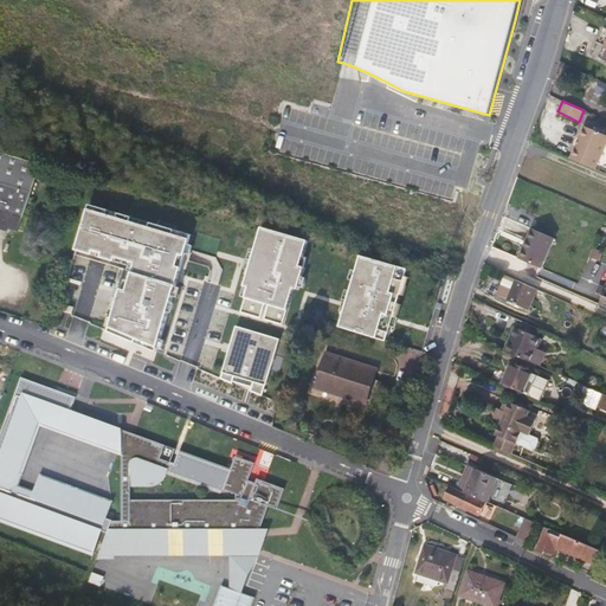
[(605,142),(605,135),(585,126),(571,159),(594,169),(605,142)]
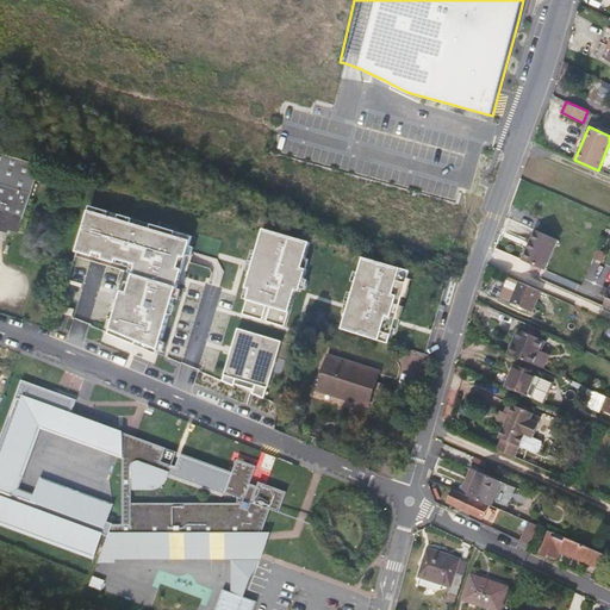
[(0,184),(7,186),(31,193),(39,165),(0,153),(0,184)]
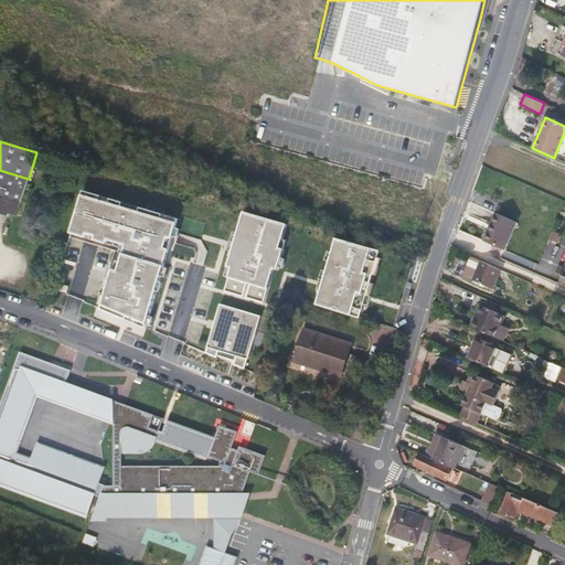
[(0,206),(7,209),(6,213),(17,216),(21,201),(29,179),(7,172),(0,170),(0,206)]
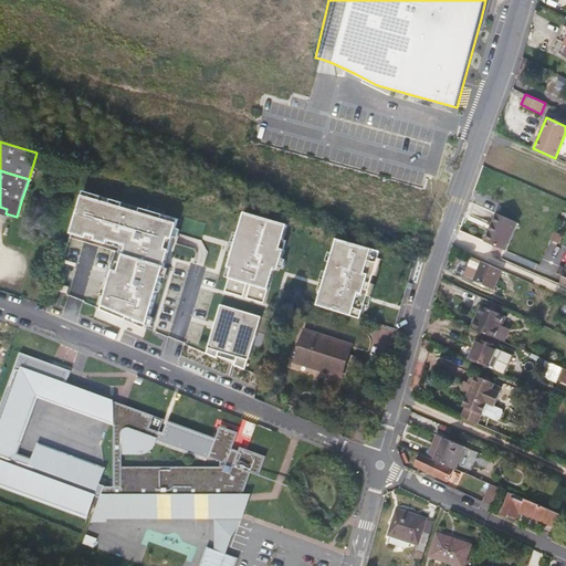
[(146,329),(178,220),(140,208),(139,212),(122,207),(123,202),(109,199),(108,202),(100,200),(101,196),(82,190),(70,233),(85,238),(86,233),(95,237),(94,240),(106,244),(107,240),(126,245),(123,254),(118,272),(113,270),(101,311),(146,329)]
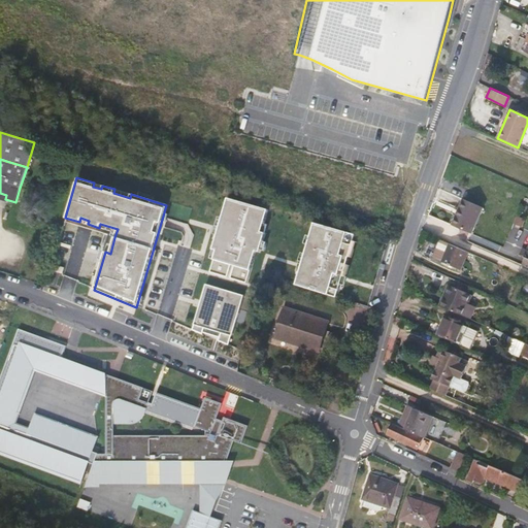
[(54,187),(37,182),(34,194),(40,196),(41,193),(51,196),(54,187)]
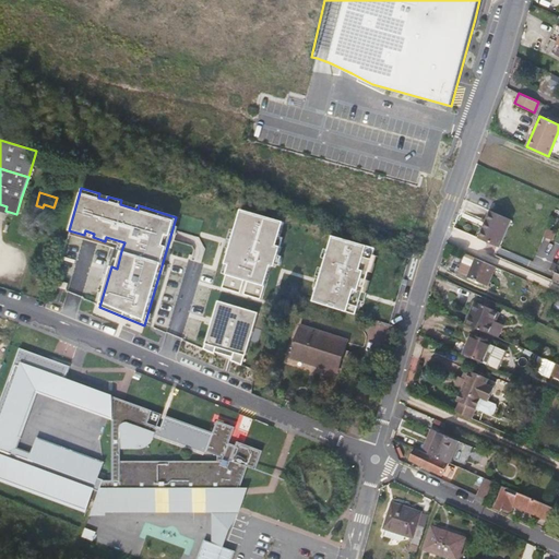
[(139,205),(121,200),(120,204),(138,210),(139,205)]
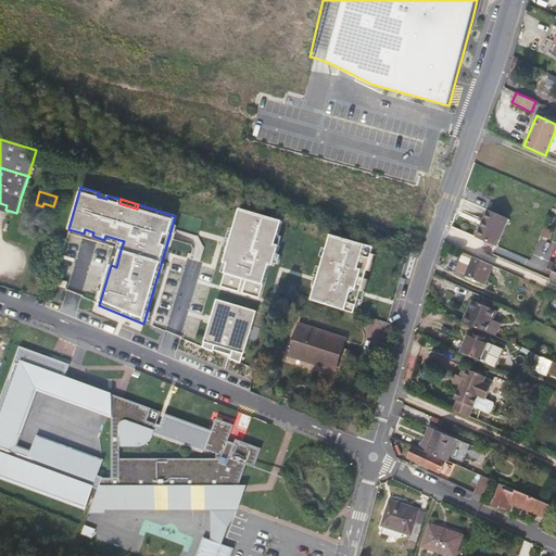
[(276,243),(282,220),(240,209),(224,263),(228,264),(222,287),(240,292),(243,278),(247,279),(243,293),(261,298),(269,264),(274,265),(279,244),(276,243)]
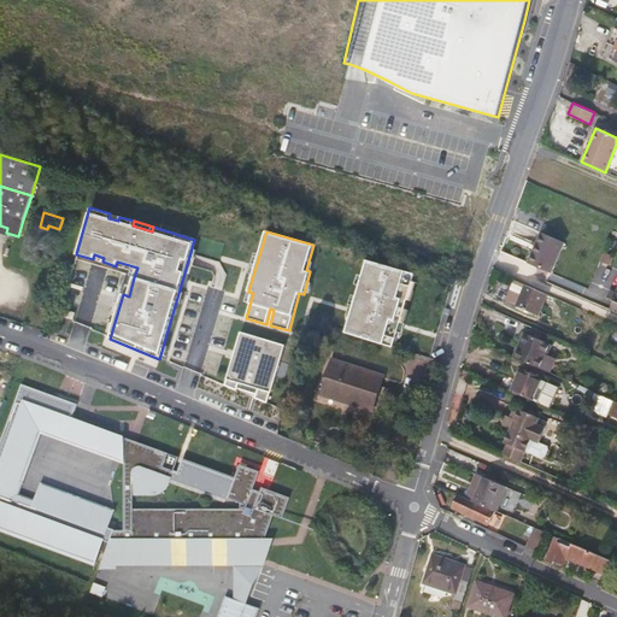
[(564,244),(540,234),(527,264),(551,274),(564,244)]
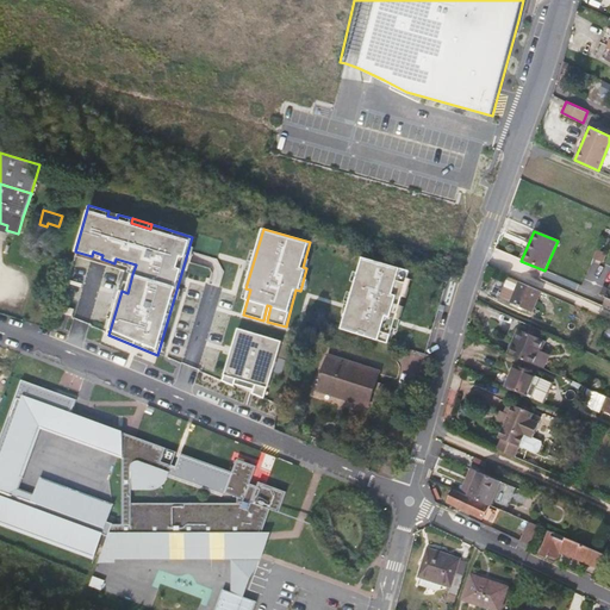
[(341,330),(387,344),(410,271),(363,257),(341,330)]
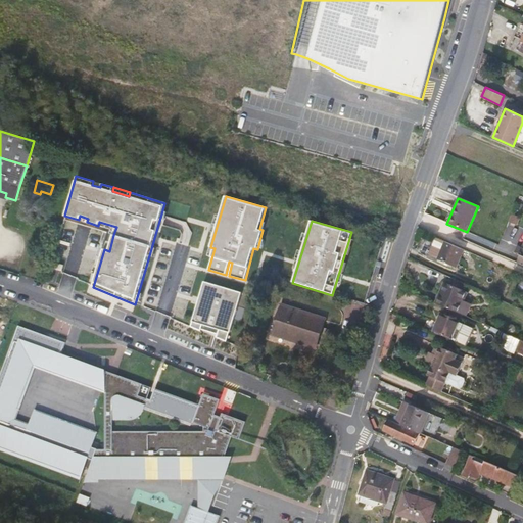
[(110,234),(113,235),(116,227),(99,222),(98,226),(111,230),(110,234)]
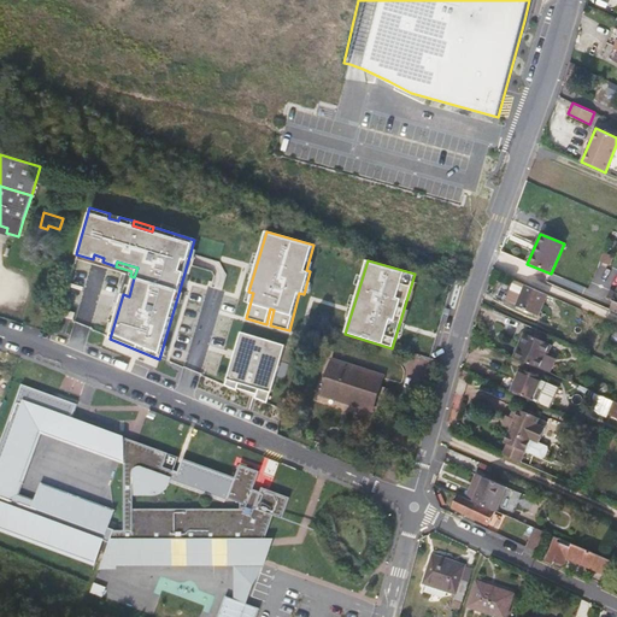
[(539,316),(547,295),(524,286),(513,281),(505,301),(516,306),(539,316)]
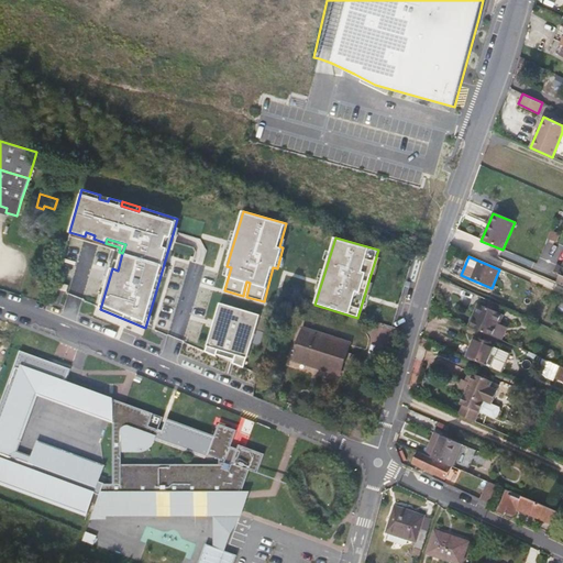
[(233,364),(244,368),(246,360),(247,360),(261,316),(220,304),(207,348),(206,353),(216,357),(218,351),(235,356),(233,364)]
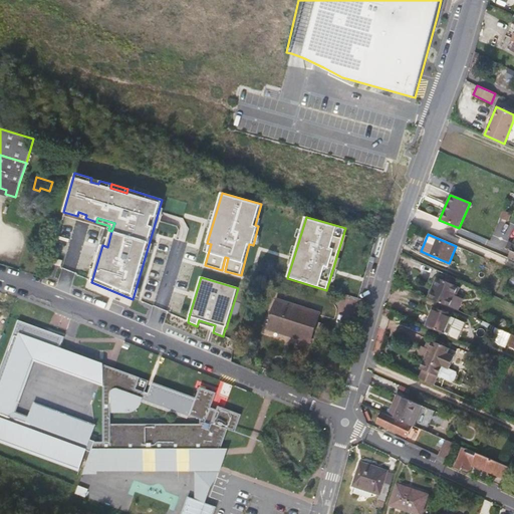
[(451,307),(456,294),(459,287),(438,278),(429,298),(444,304),(451,307)]
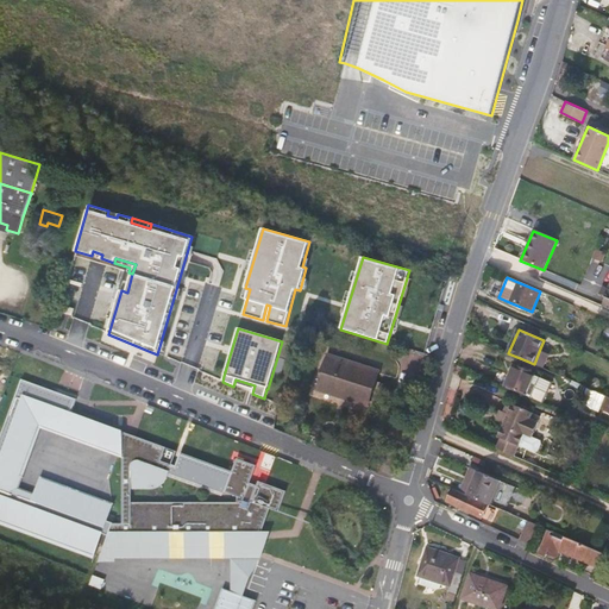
[(553,355),(540,349),(534,364),(545,369),(546,370),(553,355)]
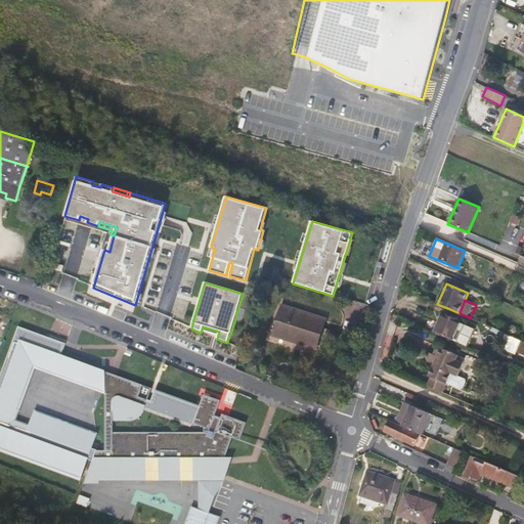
[(325,321),(281,307),(273,335),(317,349),(325,321)]
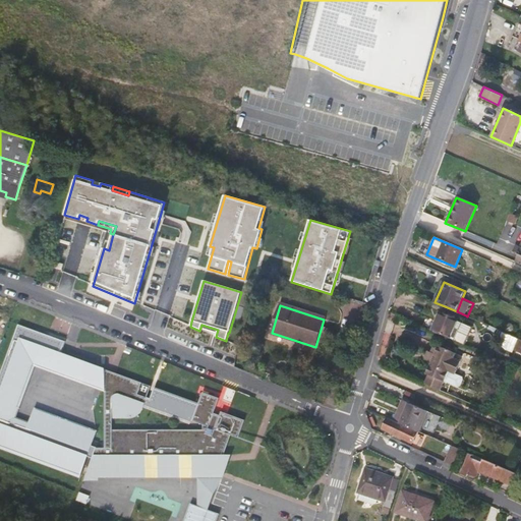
[(463,344),(467,346),(475,327),(441,312),(432,331),(433,331),(463,344)]
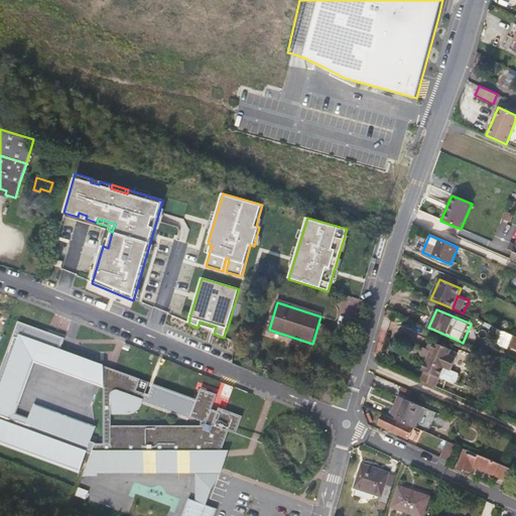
[(103,376),(103,366),(57,349),(61,339),(16,321),(0,364),(0,444),(81,476),(94,443),(88,441),(94,427),(33,405),(27,417),(16,413),(33,363),(103,387),(103,376)]
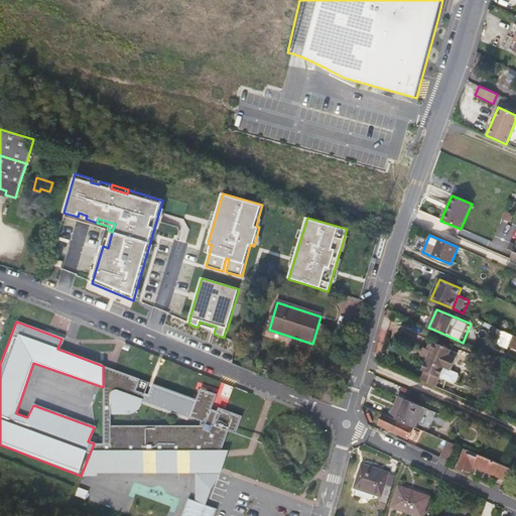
[(501,330),(493,327),(489,336),(496,340),(501,330)]
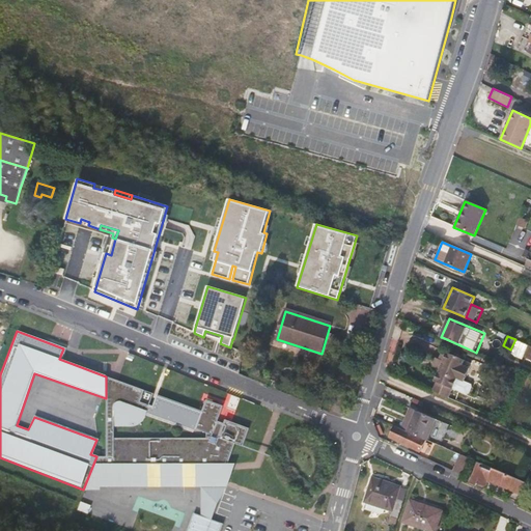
[(465,360),(447,352),(435,380),(437,381),(432,390),(448,397),(452,388),(467,394),(471,384),(464,381),(469,368),(463,365),(465,360)]
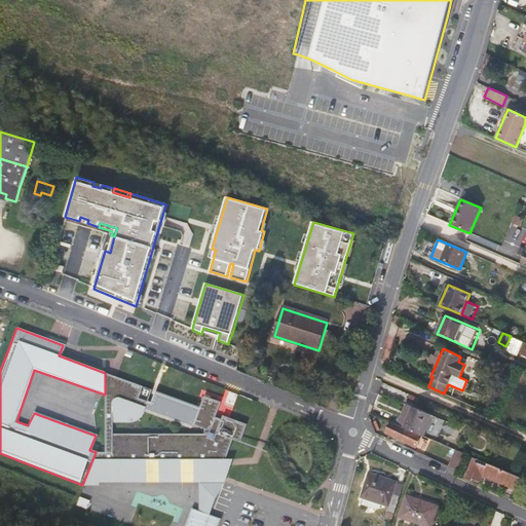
[(105,373),(105,383),(113,383),(116,377),(105,373)]
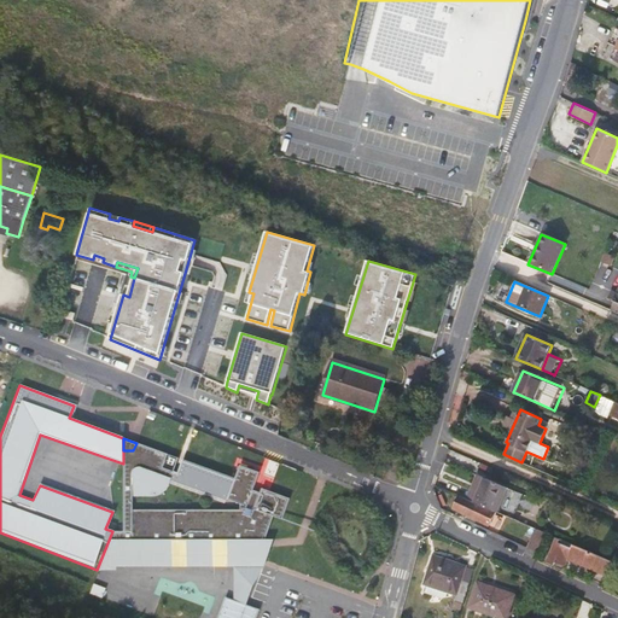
[(115,567),(172,567),(186,567),(213,567),(227,567),(227,563),(258,564),(258,549),(256,548),(258,542),(264,542),(264,541),(274,518),(283,522),(290,500),(262,490),(260,494),(252,491),(260,473),(239,466),(227,500),(240,505),(240,511),(132,511),(132,496),(155,496),(158,495),(161,494),(163,493),(164,491),(167,489),(168,487),(179,459),(136,443),(133,450),(123,450),(123,464),(123,531),(112,531),(97,570),(115,570),(115,567)]
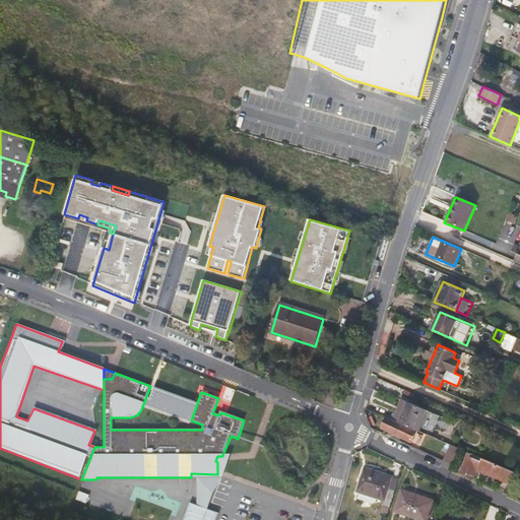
[(402,400),(393,419),(399,423),(408,403),(402,400)]
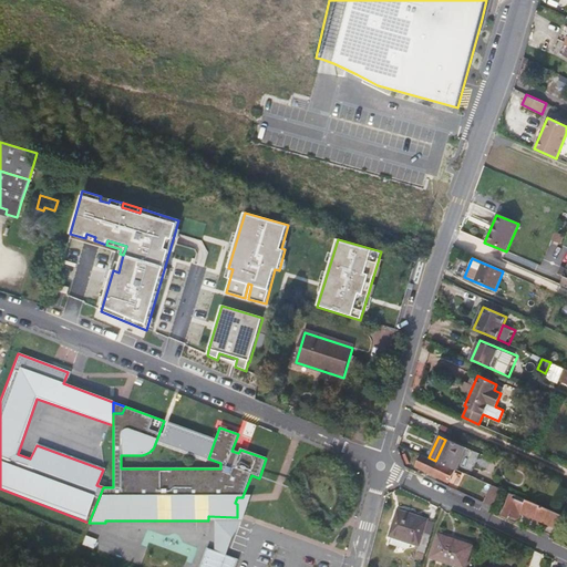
[(452,443),(445,440),(435,461),(455,470),(466,474),(468,475),(477,454),(452,443)]
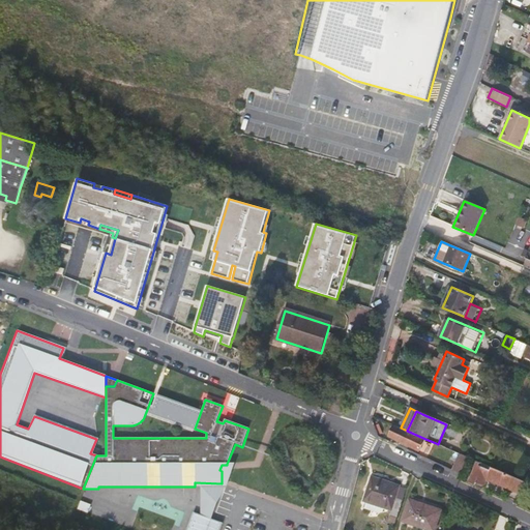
[(389,435),(394,437),(402,441),(420,449),(425,439),(407,431),(401,428),(394,425),(393,424),(389,435)]
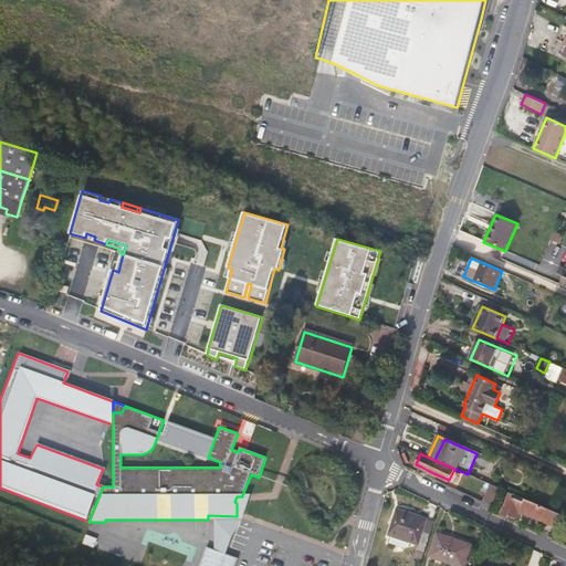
[(491,484),(483,501),(488,503),(492,505),(500,488),(491,484)]
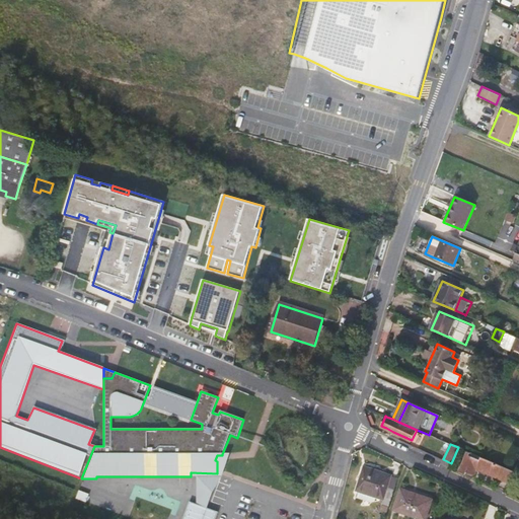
[(513,471),(467,451),(459,471),(464,473),(465,471),(473,474),(476,469),(508,483),(513,471)]
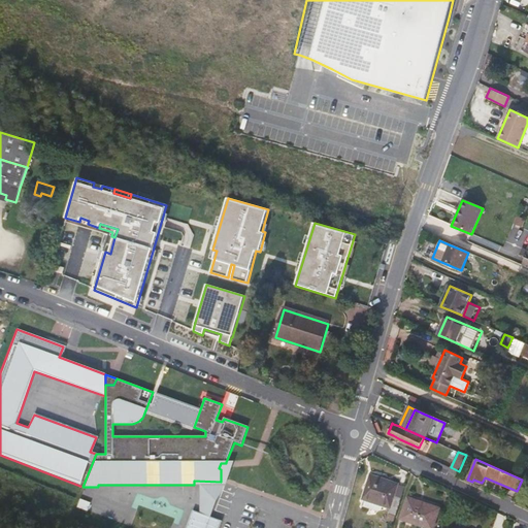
[(233,463),(226,462),(226,463),(221,463),(219,468),(221,469),(221,482),(194,481),(194,485),(200,485),(199,514),(209,518),(216,502),(224,487),(232,465),(233,463)]
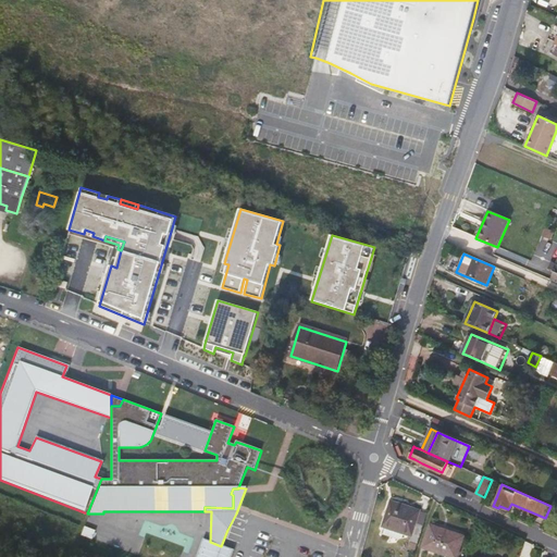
[(408,547),(416,551),(420,535),(420,534),(424,523),(417,521),(420,512),(420,510),(390,500),(381,528),(384,529),(383,535),(397,540),(403,539),(404,535),(411,537),(408,547)]
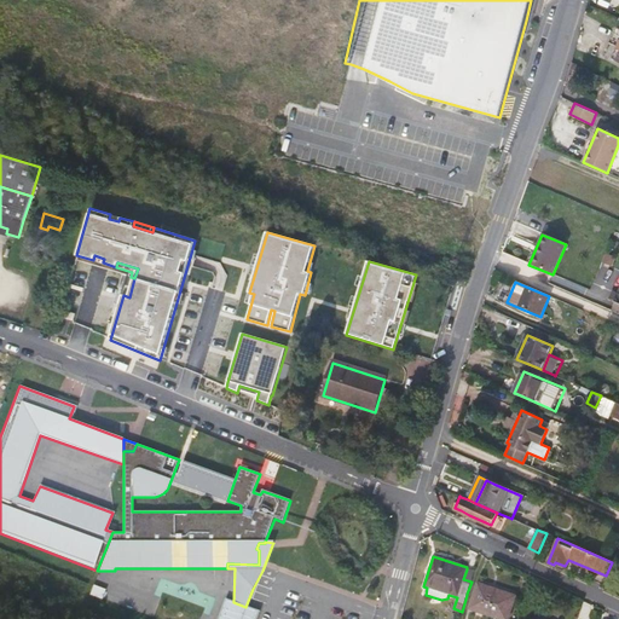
[(474,572),(467,570),(463,579),(472,582),(474,572)]
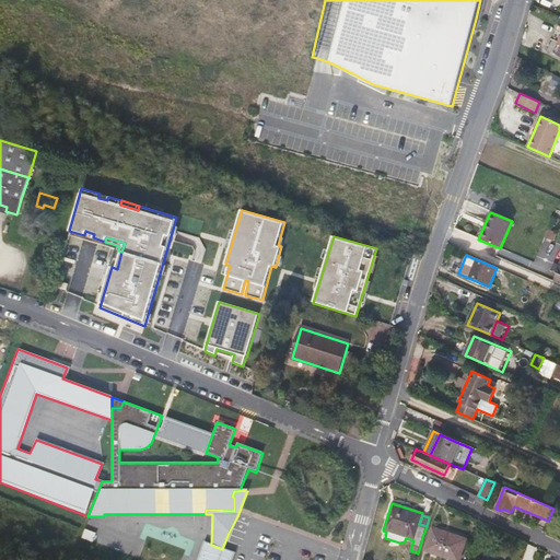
[(458,559),(466,539),(432,528),(424,550),(454,559),(458,559)]
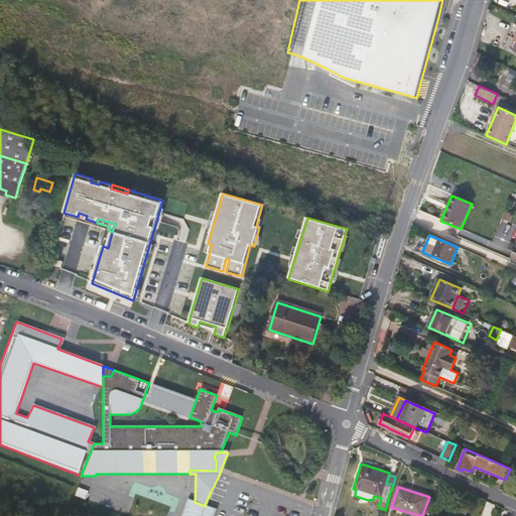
[(201,515),(205,506),(195,502),(190,513),(198,515),(201,515)]
